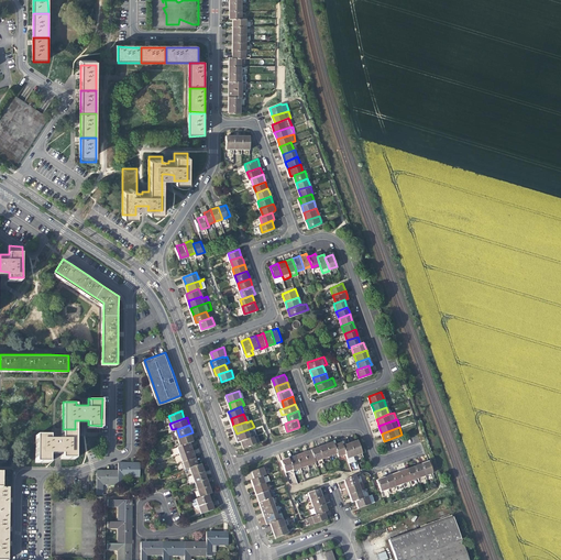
[(76,456),(75,429),(63,429),(63,437),(50,436),(50,434),(36,432),(36,460),(50,460),(50,451),(56,451),(62,451),(62,456),(76,456)]
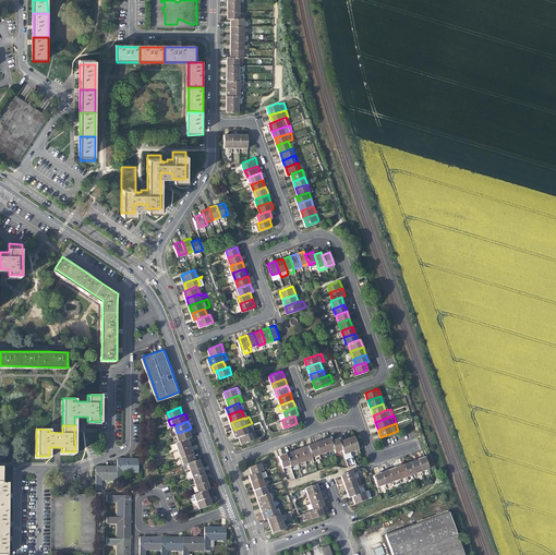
[(250,432),(246,425),(234,430),(236,433),(237,436),(239,435),(250,432)]
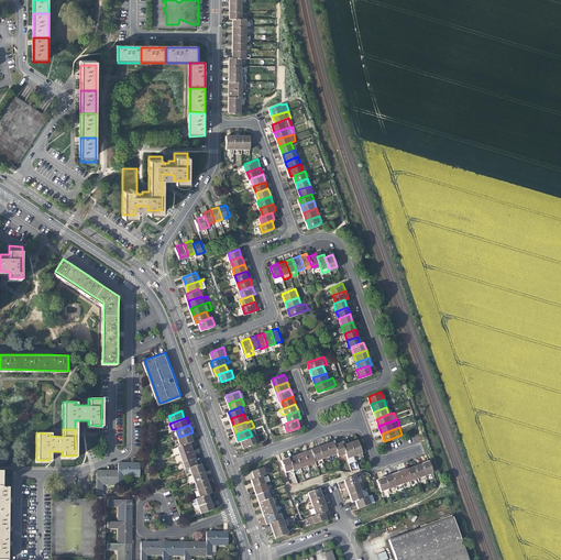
[(179,437),(183,445),(191,441),(195,439),(194,436),(193,432),(179,437)]
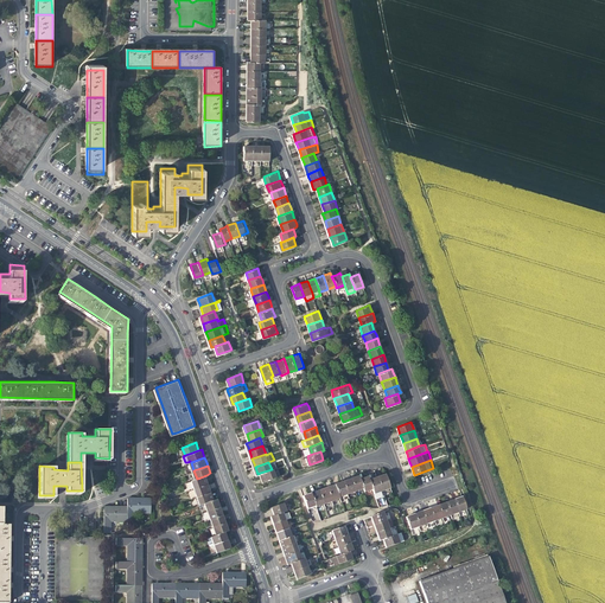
[(274,468),(272,469),(260,473),(262,478),(263,481),(278,476),(274,468)]
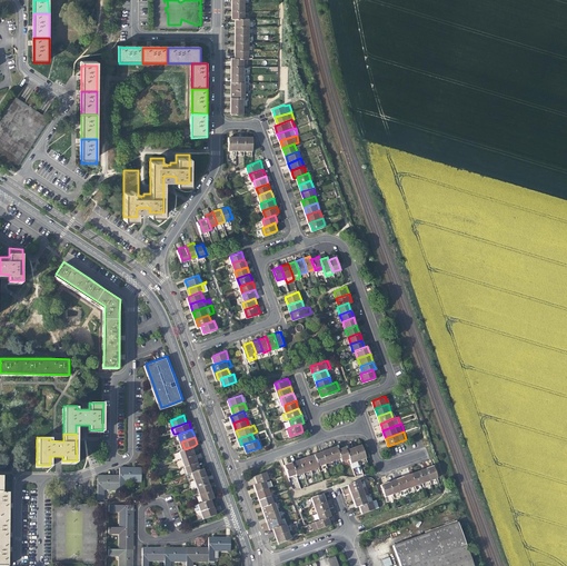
[(335,458),(341,456),(339,448),(338,444),(335,445),(330,446),(335,458)]
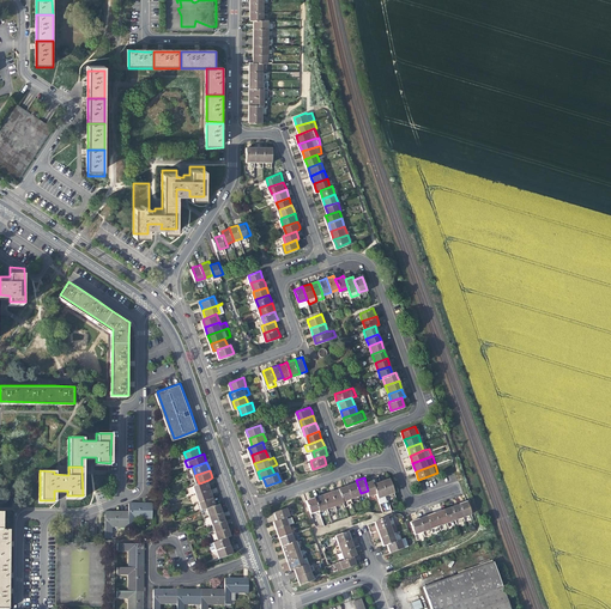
[(386,479),(382,480),(387,494),(395,491),(391,477),(386,479)]
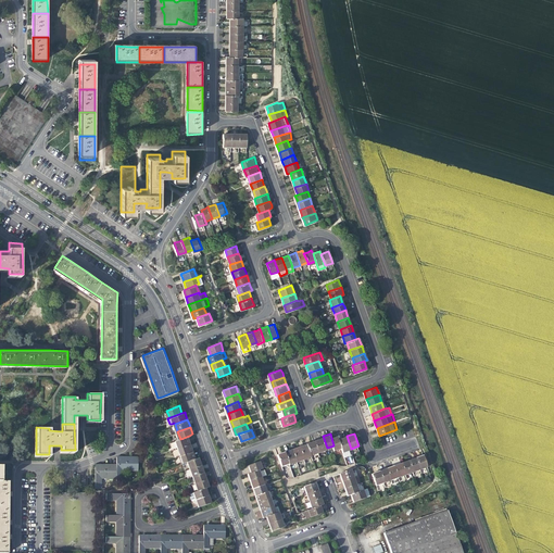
[(336,449),(342,447),(339,439),(338,435),(335,437),(331,438),(334,445),(336,449)]
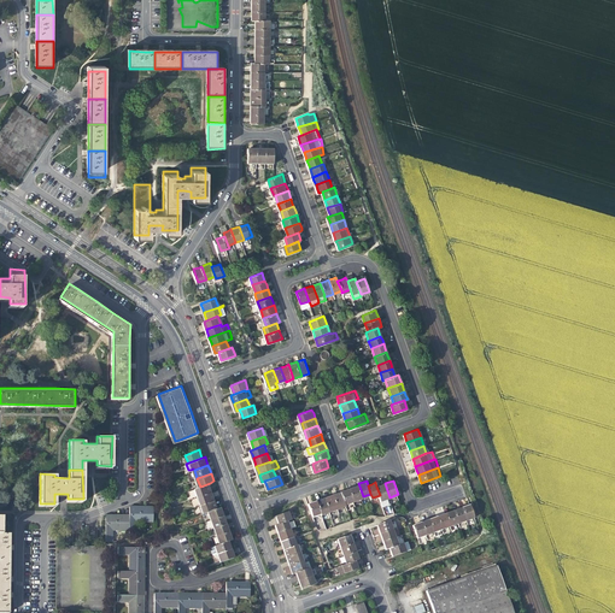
[(197,488),(199,495),(212,490),(211,487),(210,483),(200,487),(197,488)]
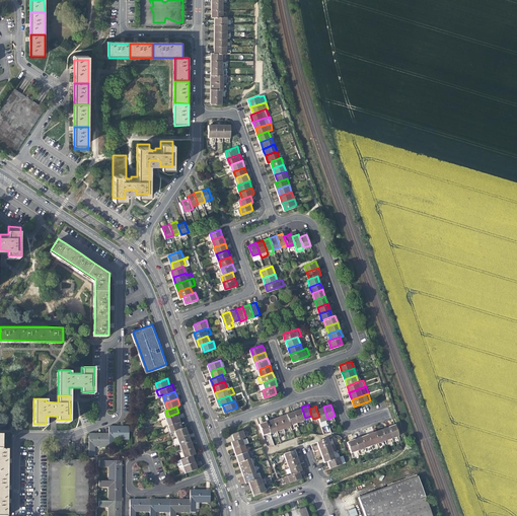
[(298,421),(305,418),(301,407),(298,409),(294,410),(298,421)]
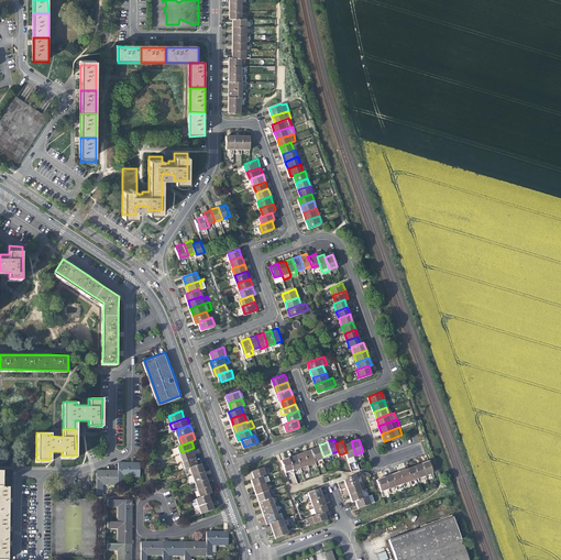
[(349,458),(355,454),(351,441),(348,442),(343,445),(347,452),(349,458)]
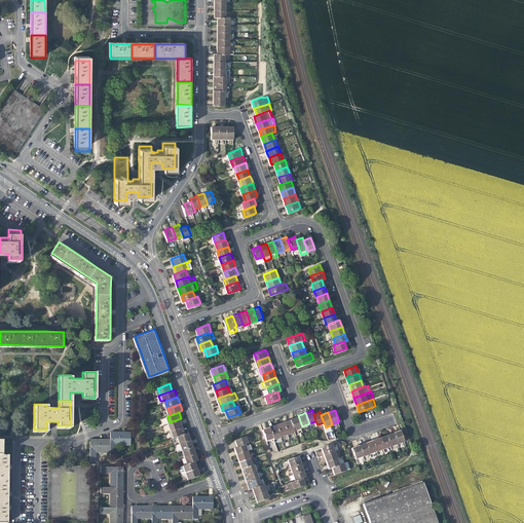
[(295,428),(302,426),(298,415),(295,416),(291,417),(295,428)]
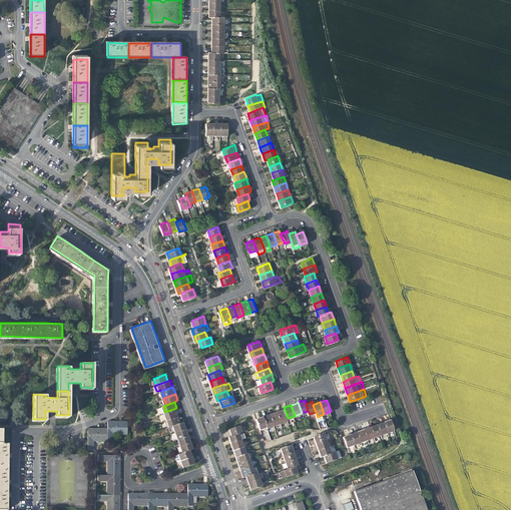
[(289,419),(288,418),(284,407),(281,409),(278,410),(282,422),(289,419)]
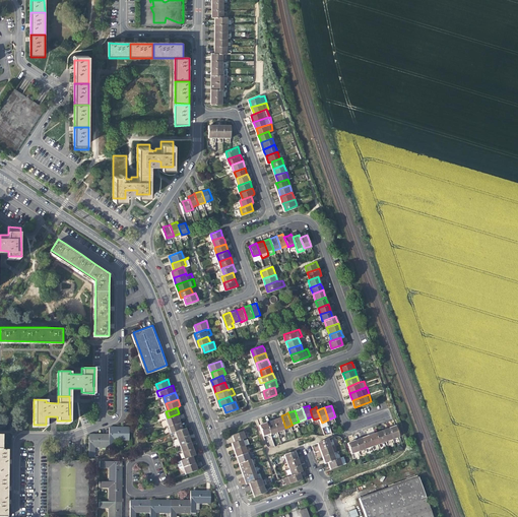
[(168,417),(170,425),(182,421),(181,416),(179,413),(168,417)]
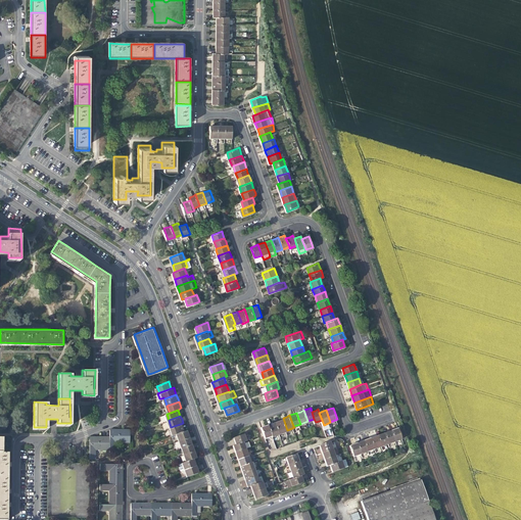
[(280,432),(287,430),(283,418),(280,419),(276,420),(280,432)]
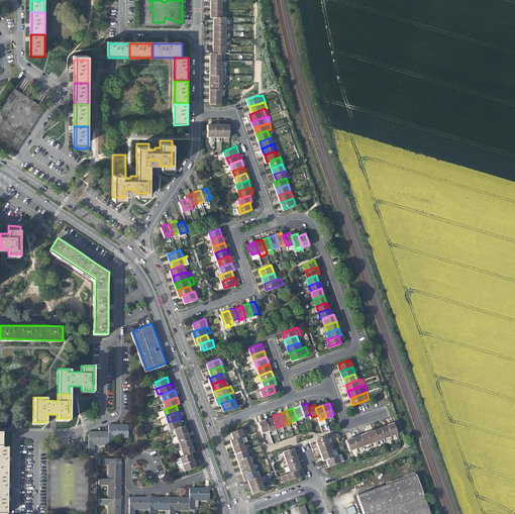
[(271,430),(277,427),(273,415),(270,416),(267,418),(270,428),(271,430)]
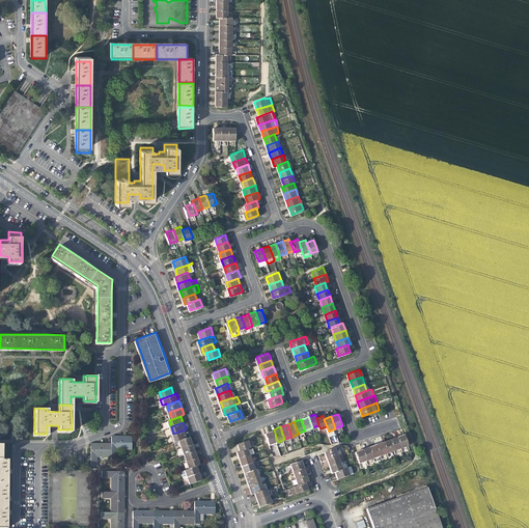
[(176,441),(181,439),(188,437),(187,433),(186,429),(173,434),(176,441)]
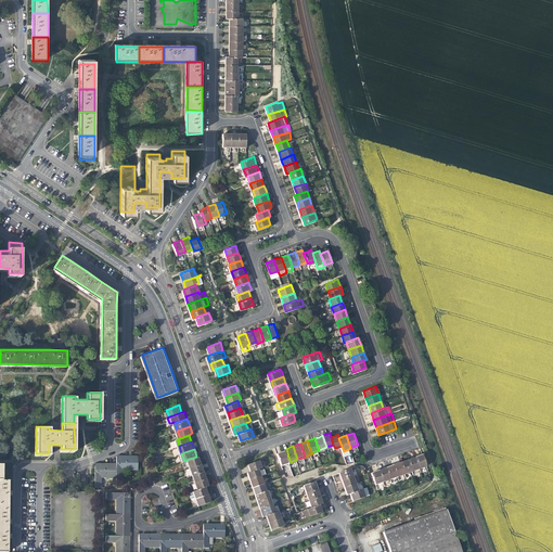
[(283,463),(290,460),(286,449),(282,450),(279,451),(283,463)]
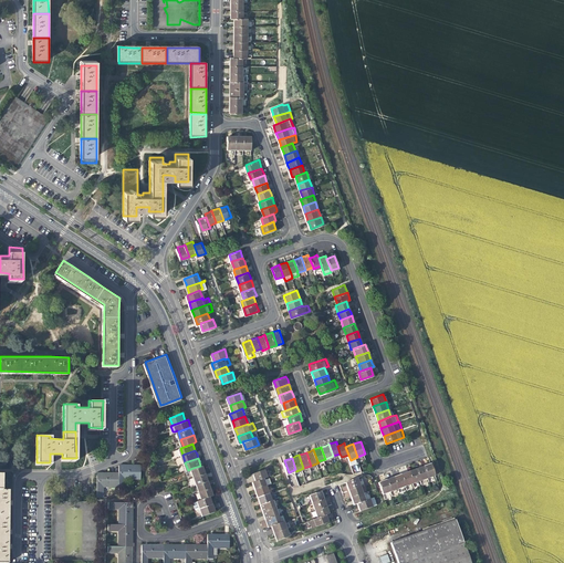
[(427,464),(424,465),(428,476),(435,473),(431,462),(431,461),(427,464)]
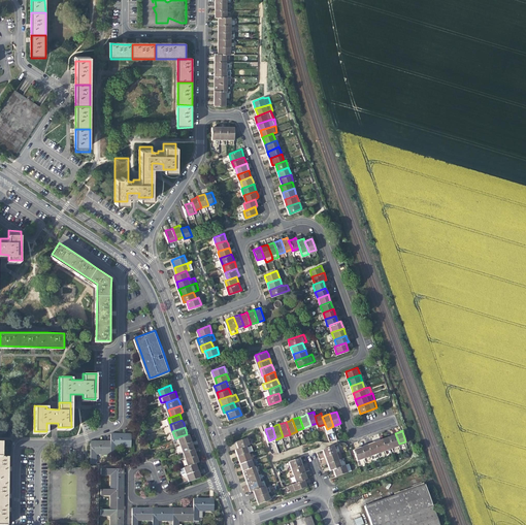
[(112,431),(112,438),(112,452),(112,454),(118,454),(118,444),(132,444),(132,431),(122,431),(112,431)]
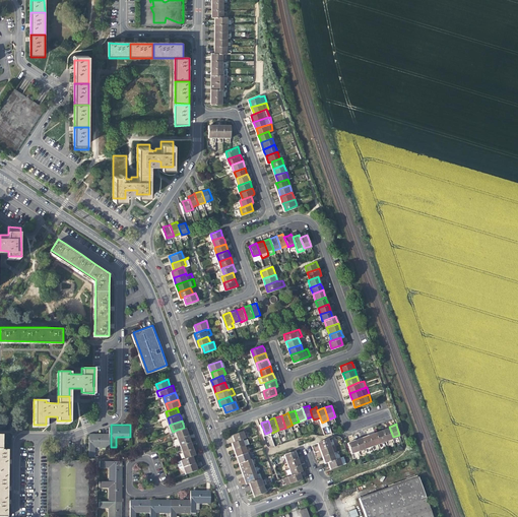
[(177,430),(179,437),(189,433),(188,430),(187,427),(184,428),(177,430)]
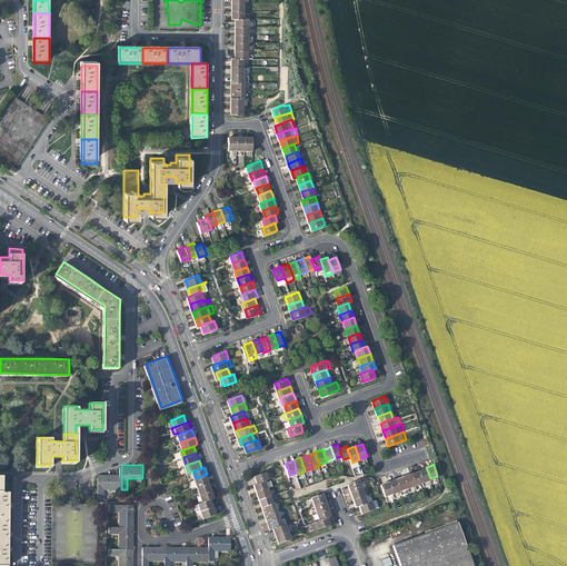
[(429,478),(430,478),(426,467),(424,468),(419,469),(423,480),(425,486),(430,484),(429,478)]
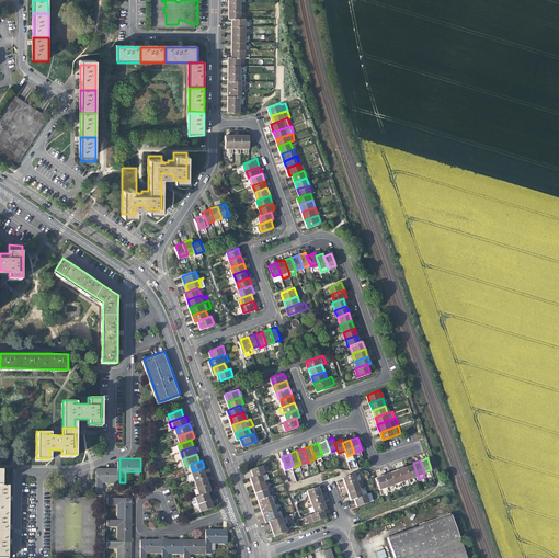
[(253,470),(254,475),(263,471),(265,470),(263,463),(251,467),(253,470)]
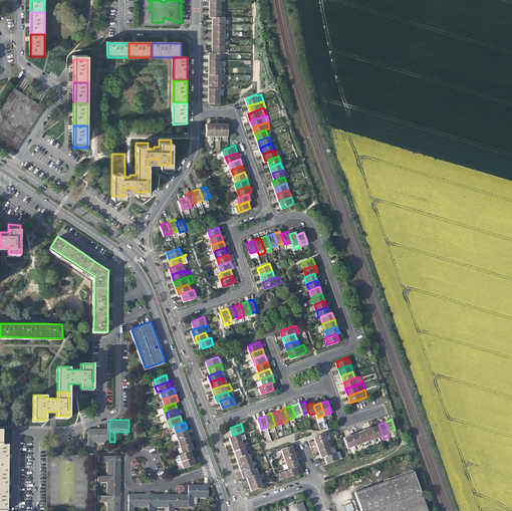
[(375,437),(381,434),(378,424),(376,425),(371,427),(375,437)]
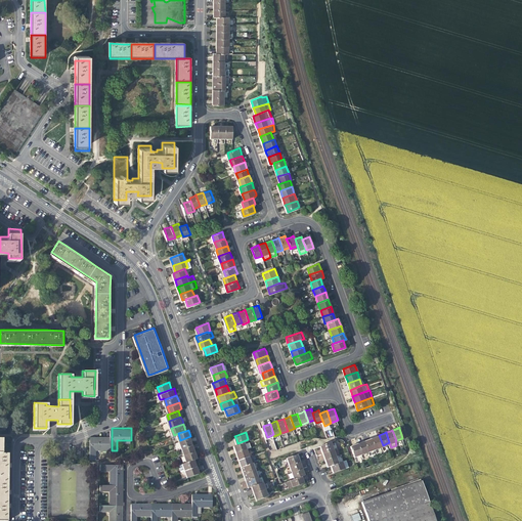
[(96,447),(112,448),(112,435),(100,435),(91,435),(91,459),(96,459),(96,447)]
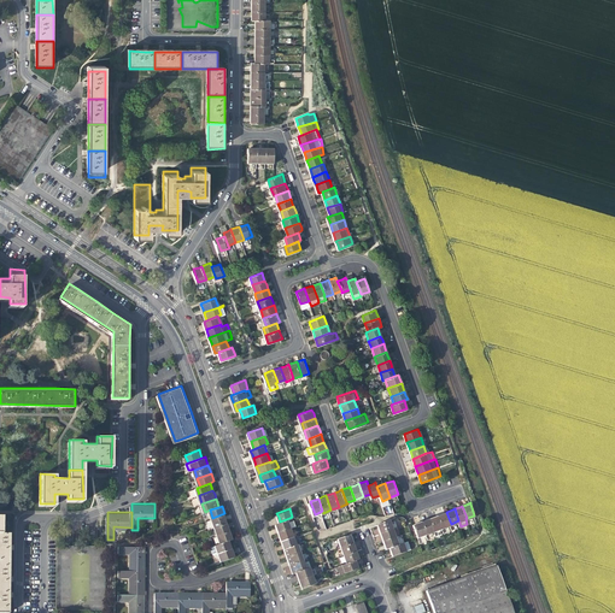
[(443,526),(451,524),(446,512),(444,513),(438,514),(443,526)]
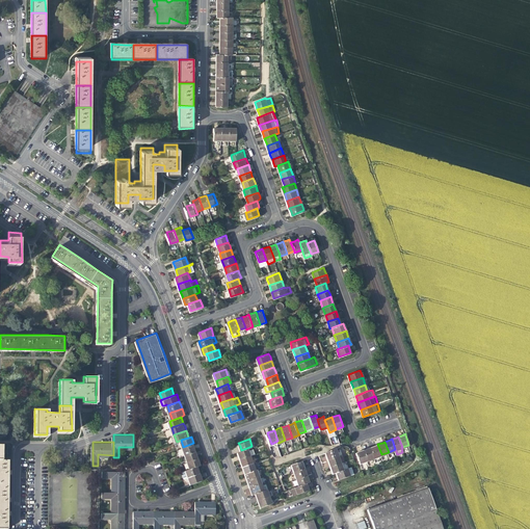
[(0,527),(8,528),(8,517),(8,495),(9,468),(9,458),(2,458),(2,444),(0,443),(0,527)]
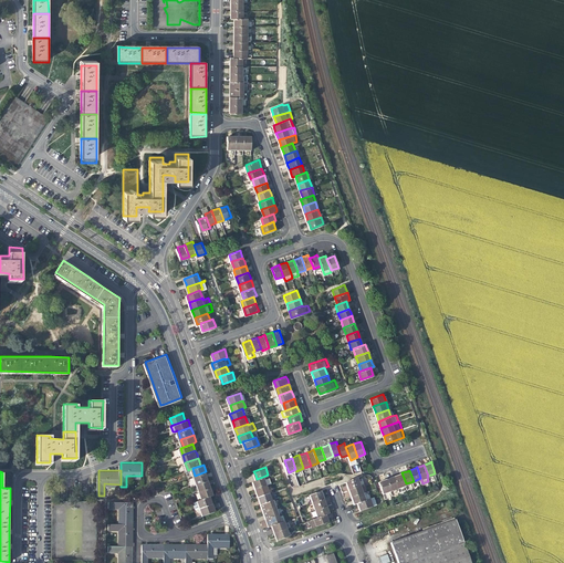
[(195,476),(198,482),(209,479),(208,476),(206,471),(195,476)]
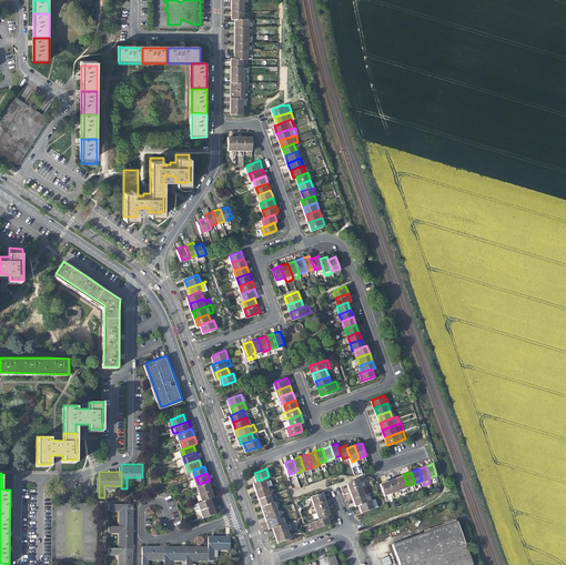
[(400,488),(407,485),(403,474),(400,475),(395,476),(400,488)]
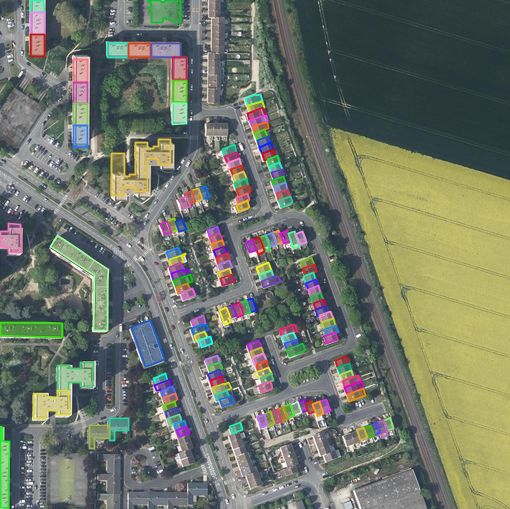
[(354,442),(360,440),(356,429),(354,430),(350,432),(354,442)]
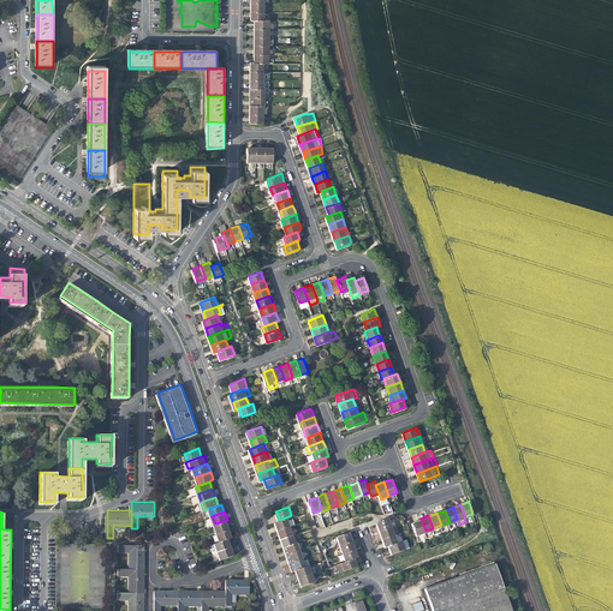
[(277,525),(279,529),(291,525),(289,516),(279,520),(275,521),(277,525)]
